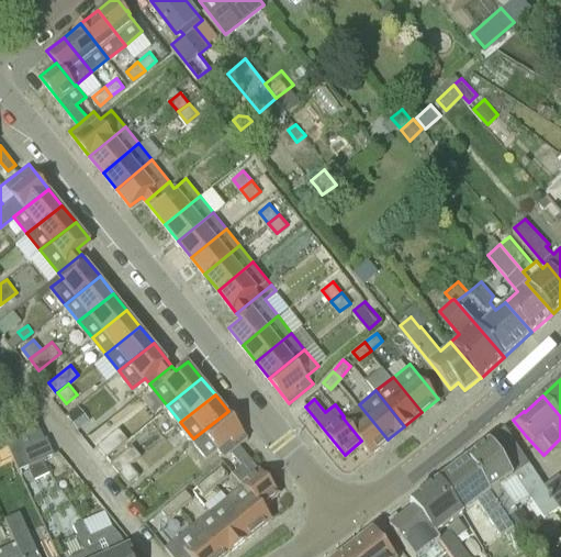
[(77,404),(66,413),(67,414),(73,421),(78,427),(89,418),(83,411),(78,404),(77,404)]
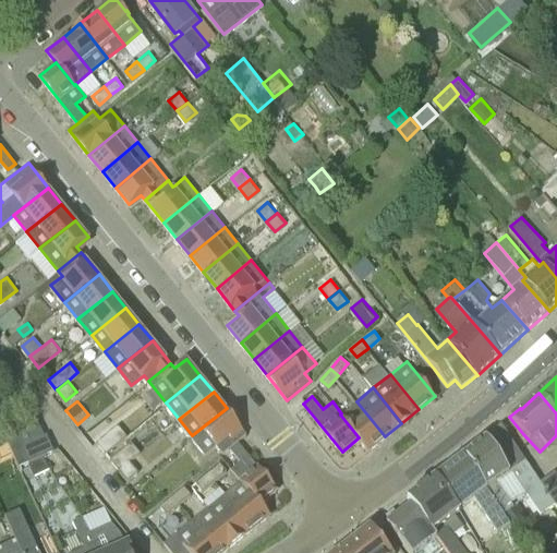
[(340,415),(359,437),(368,449),(385,436),(356,401),(341,413),(340,415)]
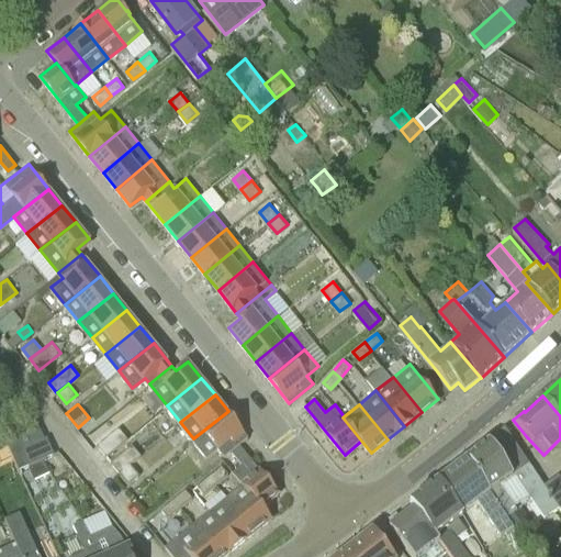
[(232,449),(239,443),(248,436),(228,411),(193,438),(208,456),(219,447),(225,455),(232,449)]
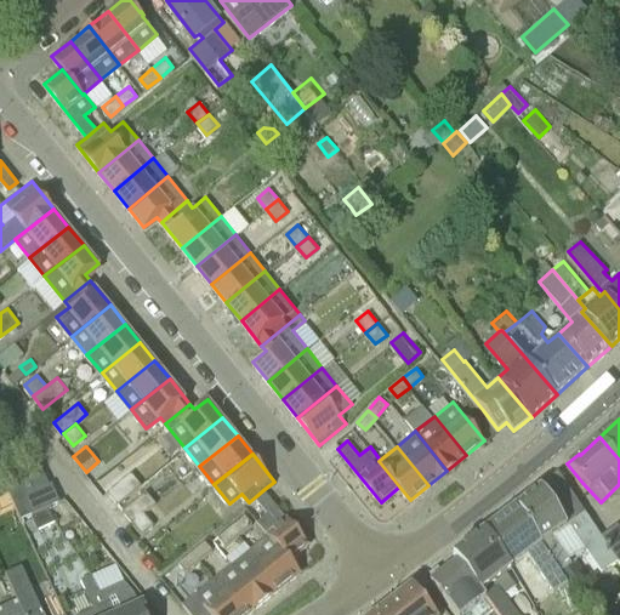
[(41,468),(7,485),(15,500),(23,518),(32,513),(22,495),(50,482),(46,474),(44,468),(41,468)]
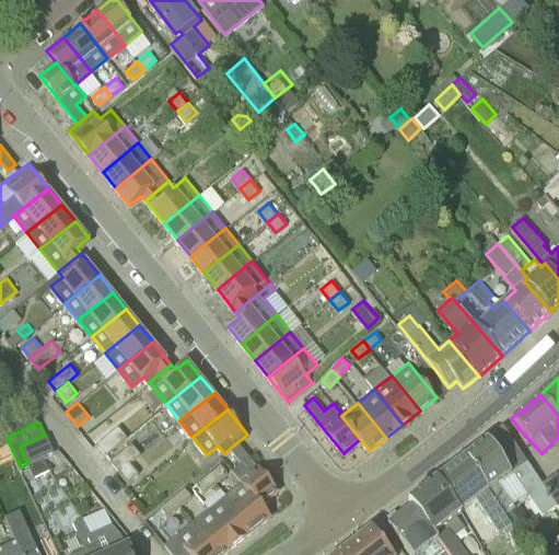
[(127,436),(118,425),(97,442),(106,453),(127,436)]
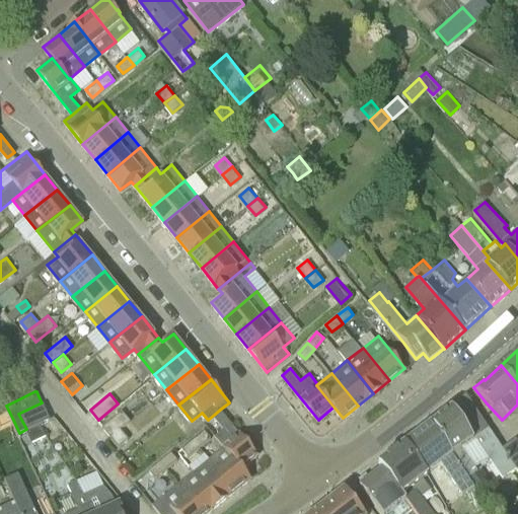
[(517,466),(503,446),(477,411),(466,393),(451,406),(432,421),(468,474),(477,468),(475,465),(490,456),(503,475),(517,466)]
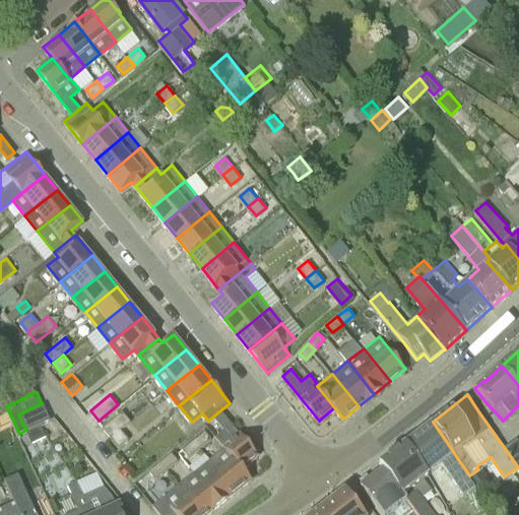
[(42,403),(18,414),(26,430),(39,424),(51,419),(44,403),(44,402),(42,403)]
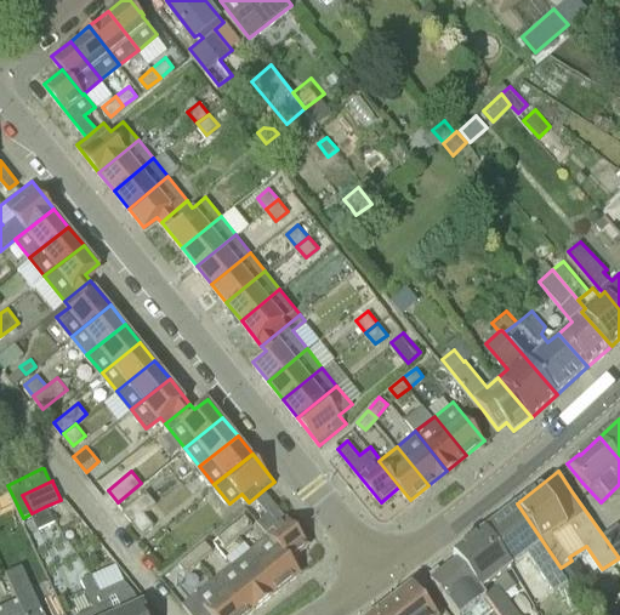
[(143,510),(144,511),(155,501),(147,489),(123,508),(131,519),(143,510)]
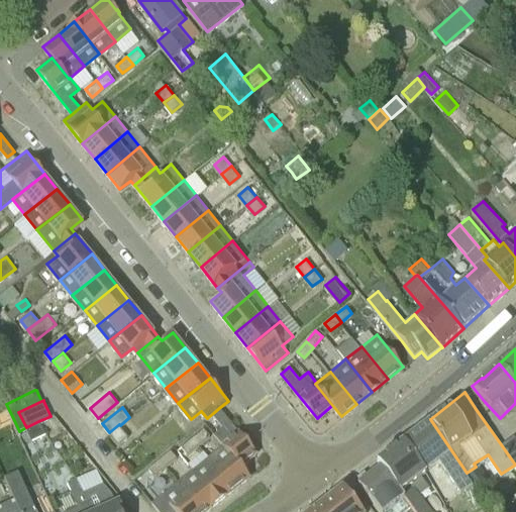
[(240,465),(241,465),(256,452),(220,407),(213,413),(223,425),(215,432),(224,443),(224,442),(240,465)]
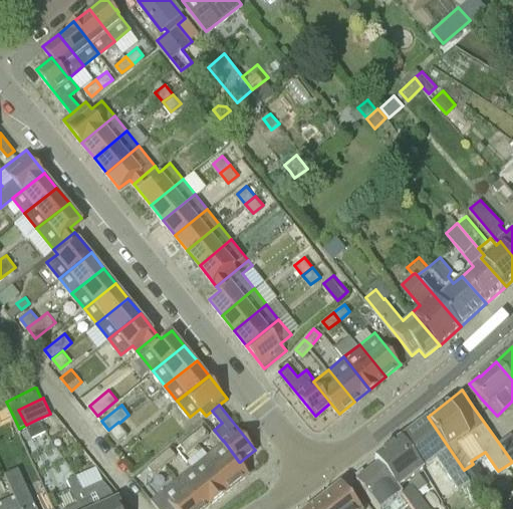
[(463,470),(464,470),(428,417),(402,438),(425,467),(438,456),(459,487),(470,479),(463,470)]
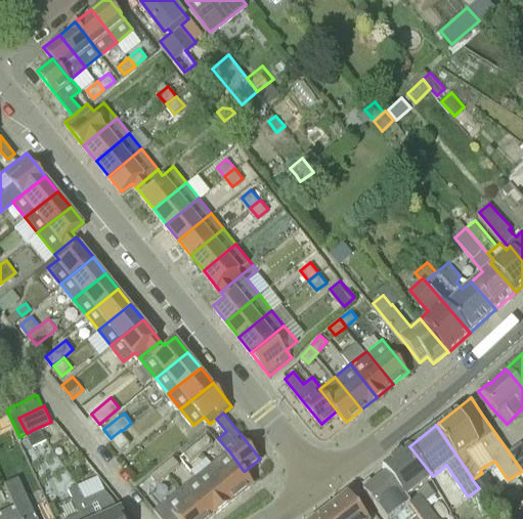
[(121,430),(111,438),(120,449),(130,441),(122,431),(121,430)]
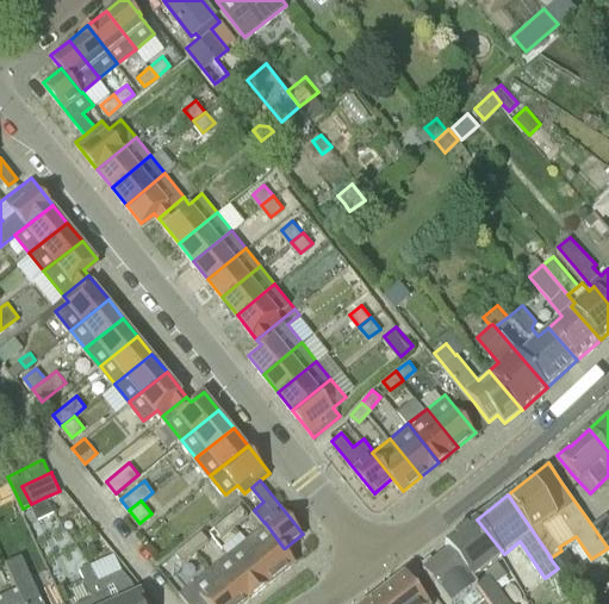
[(228,514),(235,523),(248,512),(241,504),(228,514)]
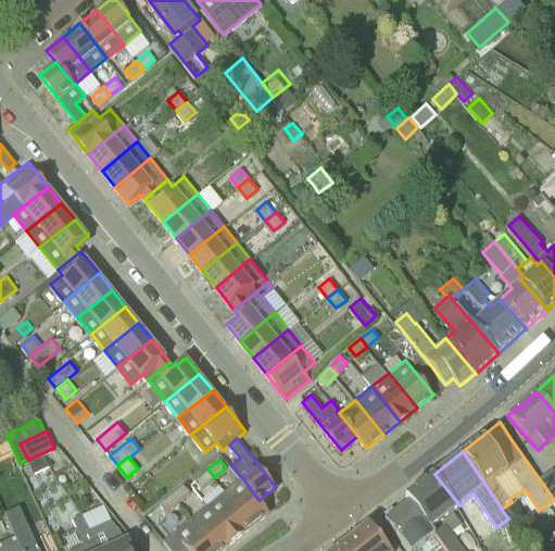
[(539,478),(554,500),(554,470),(553,467),(539,478)]
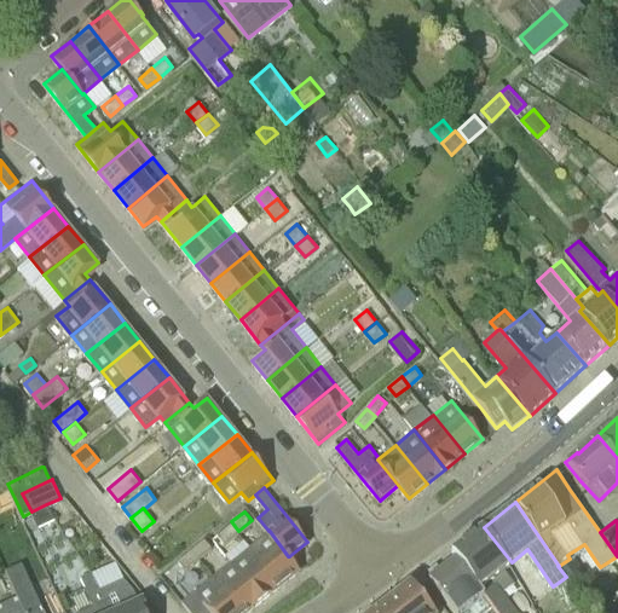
[(238,531),(231,521),(218,532),(225,542),(238,531)]
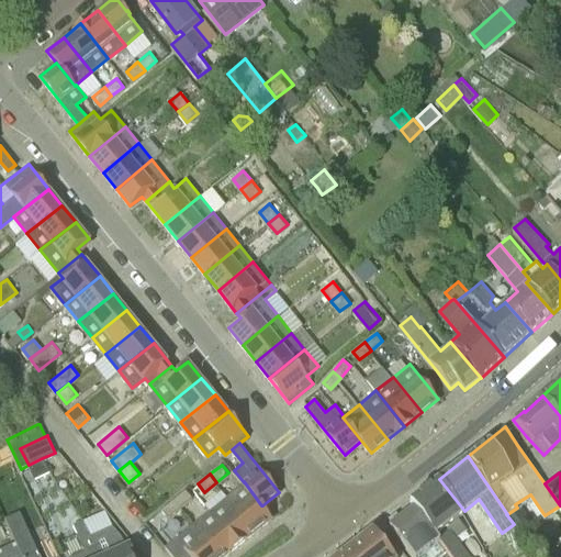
[(458,516),(464,511),(439,479),(411,501),(414,505),(440,539),(453,556),(472,556),(457,536),(468,528),(458,516)]
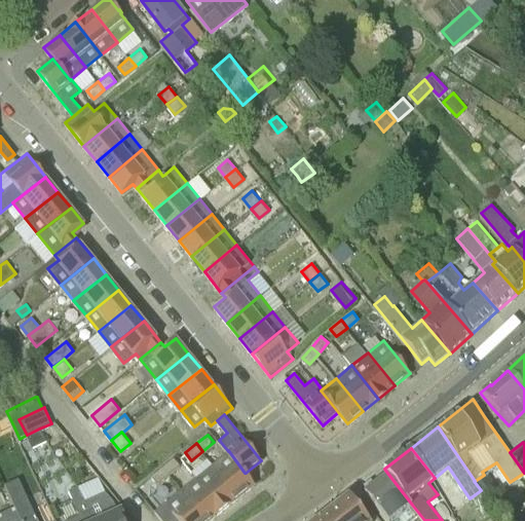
[(212,463),(238,496),(255,484),(246,473),(245,473),(228,450),(228,451),(212,463)]
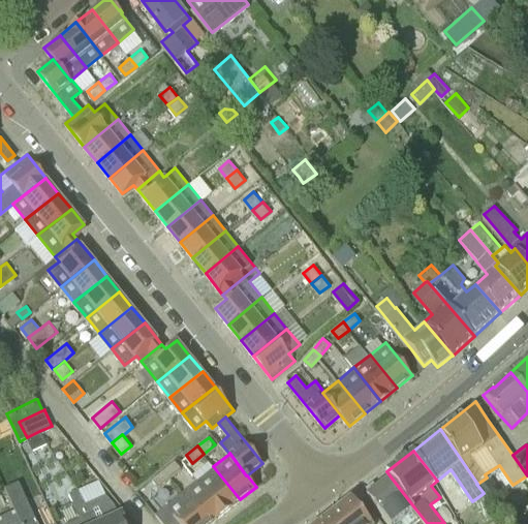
[(163,468),(169,475),(181,466),(175,459),(163,468)]
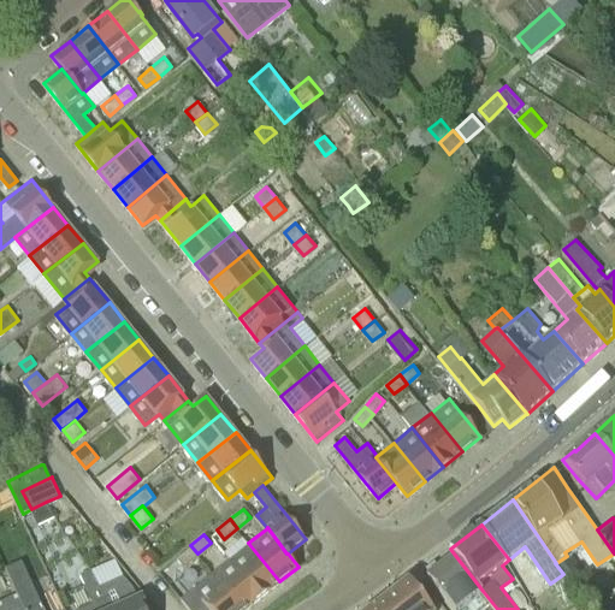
[(230,557),(261,596),(279,581),(248,543),(230,557)]
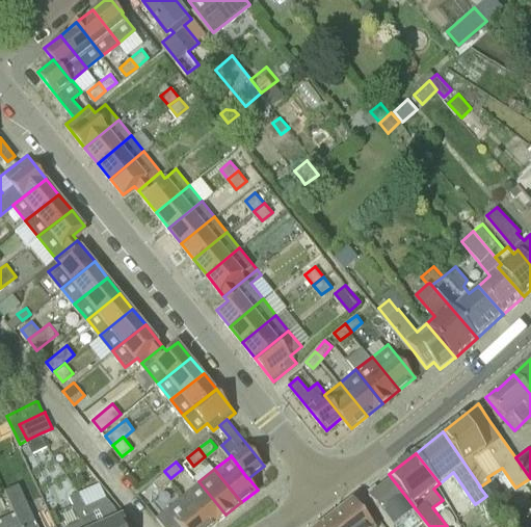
[(170,478),(164,471),(154,480),(159,488),(170,478)]
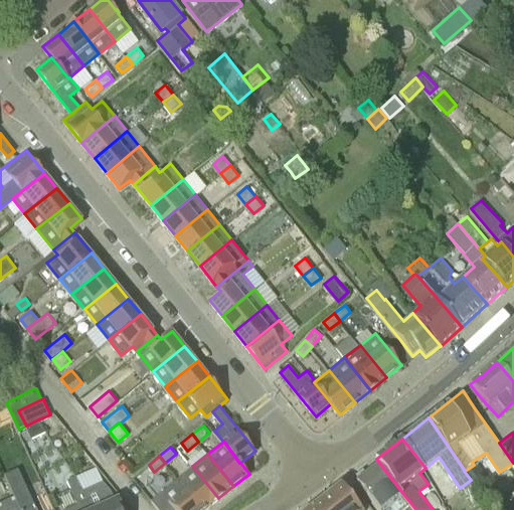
[(379,509),(382,509),(403,494),(379,463),(357,481),(379,509)]
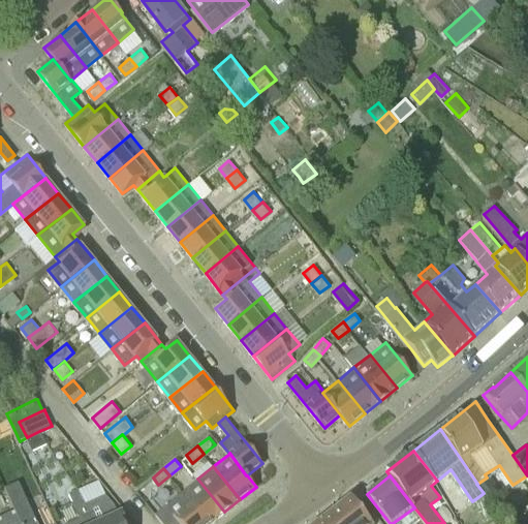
[(502,491),(491,475),(478,485),(489,500),(490,499),(499,493),(502,491)]
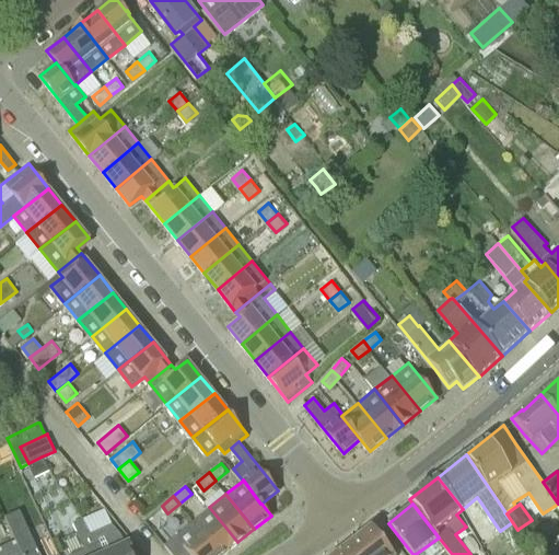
[(193,520),(220,554),(221,554),(237,542),(209,507),(193,520)]
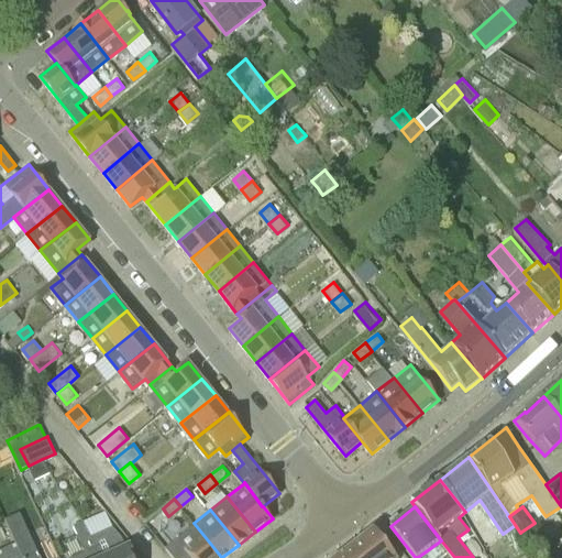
[(6,517),(20,548),(24,557),(43,557),(21,511),(6,517)]
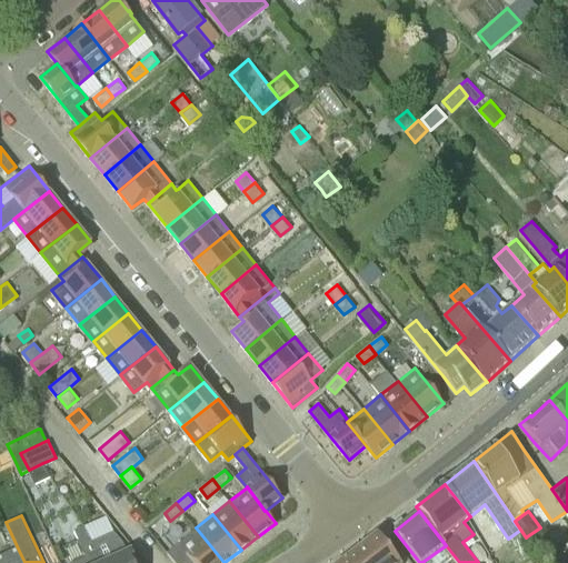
[(102,562),(92,539),(90,534),(85,523),(75,528),(87,554),(68,562),(102,562)]
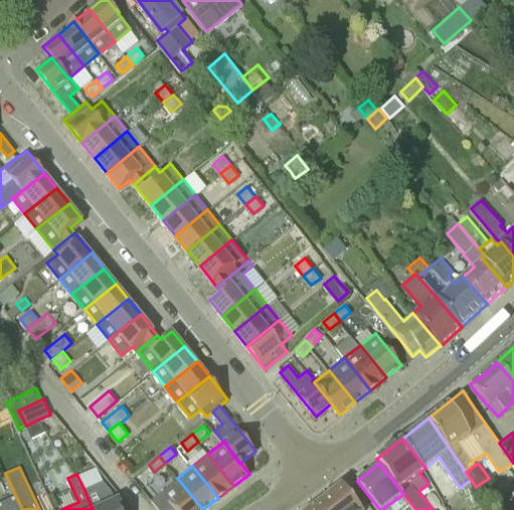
[(202,509),(177,478),(152,499),(160,509),(202,509)]
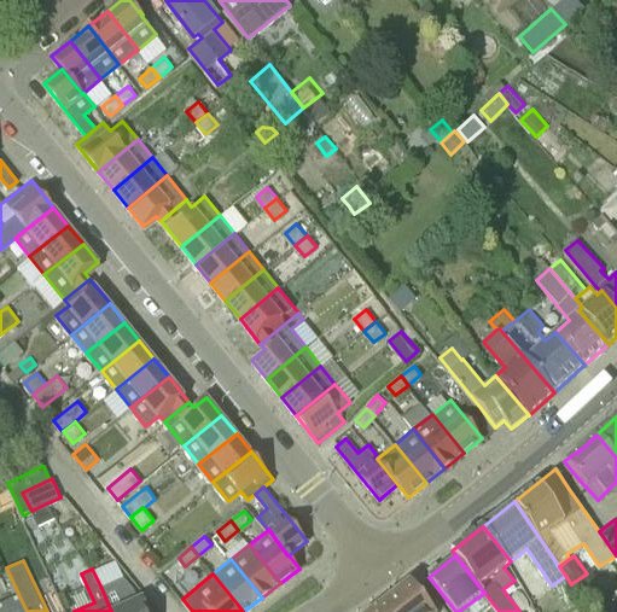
[(111,611),(149,611),(143,596),(140,598),(134,584),(124,575),(100,586),(111,611)]
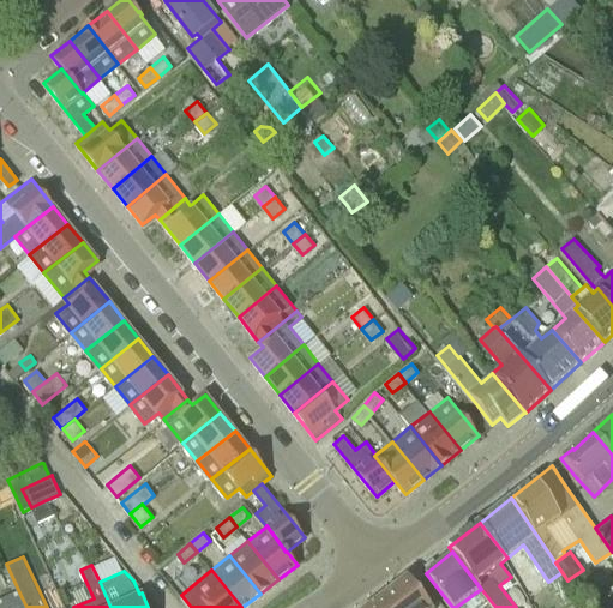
[(431,607),(408,578),(368,607),(431,607)]
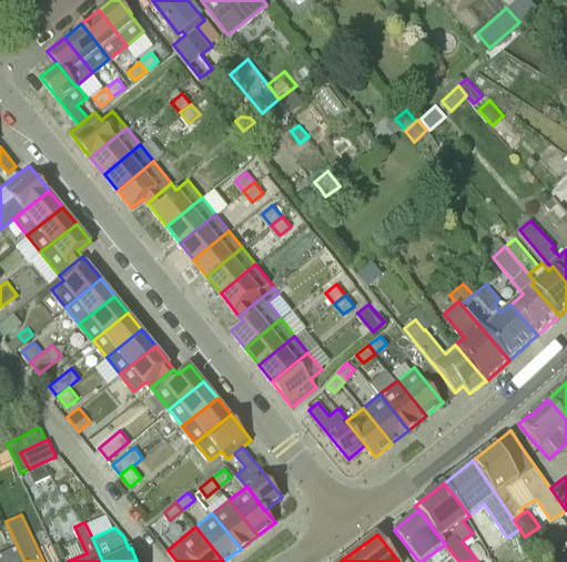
[(24,561),(20,552),(8,558),(9,561),(24,561)]
